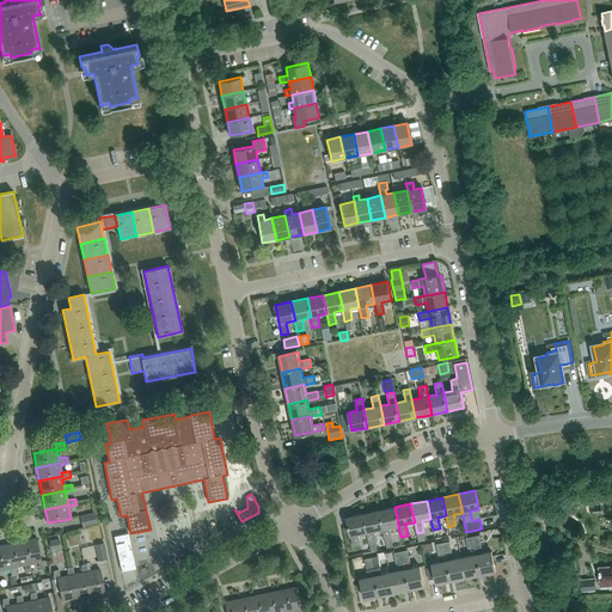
[(383,526),(383,528),(385,540),(392,539),(390,527),(398,525),(395,507),(379,510),(383,526)]
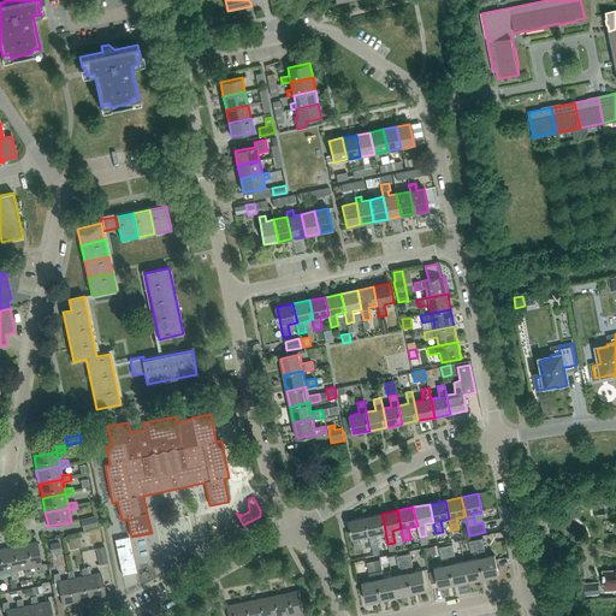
[(385,532),(385,529),(381,514),(365,517),(368,535),(371,546),(378,545),(375,534),(385,532)]
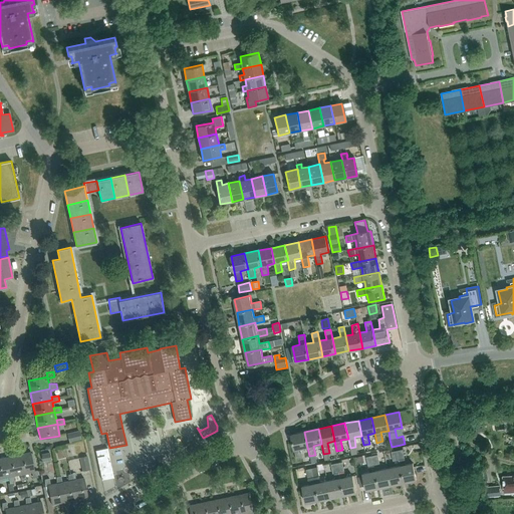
[(79,431),(67,434),(69,442),(81,439),(79,431)]
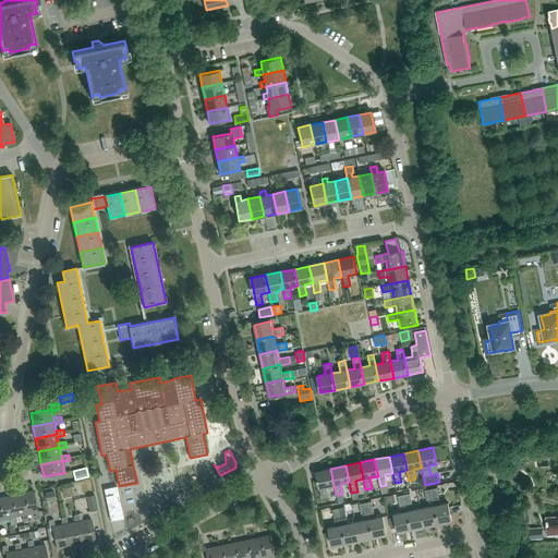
[(326,486),(334,485),(330,469),(316,471),(322,498),(328,497),(326,486)]
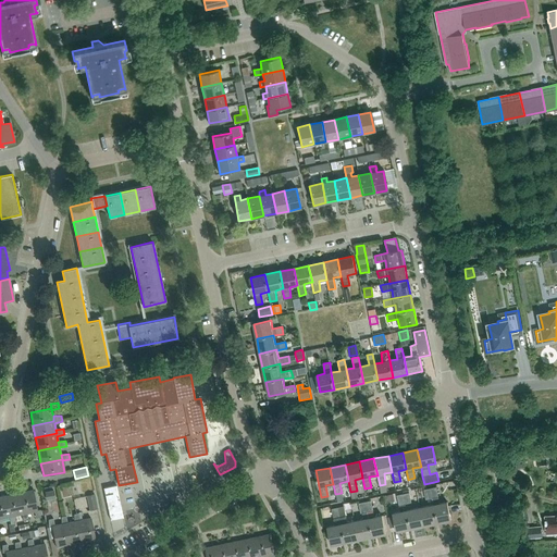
[(116,484),(103,487),(111,519),(124,516),(116,484)]
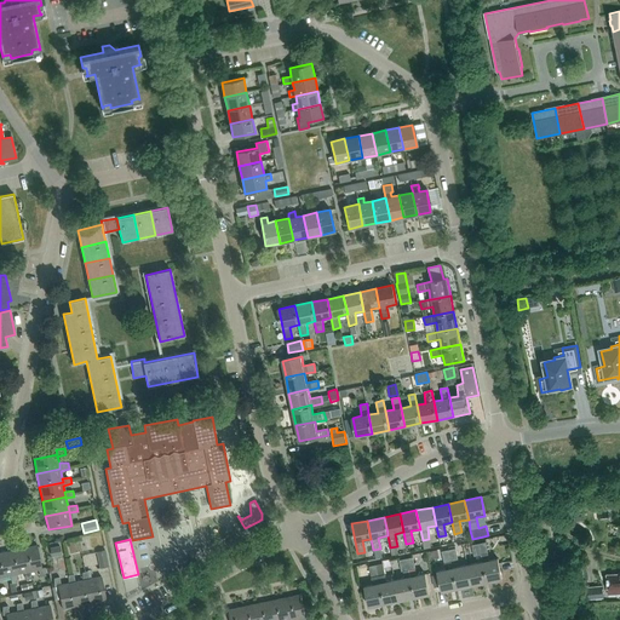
[(478,544),(481,555),(483,562),(482,562),(487,583),(501,579),(498,558),(489,560),(486,543),(478,544)]
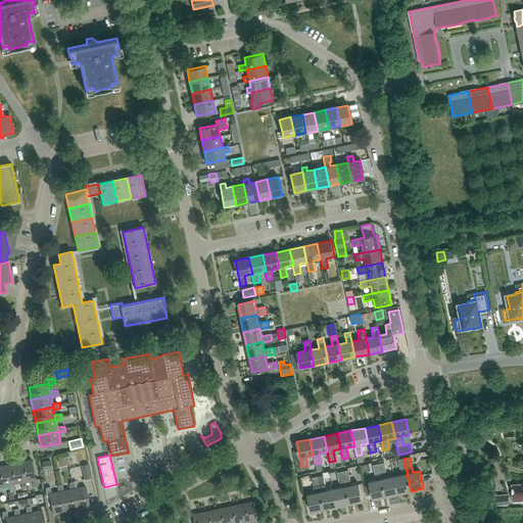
[(19,462),(24,482),(28,481),(34,480),(35,486),(38,485),(39,479),(36,479),(32,460),(19,462)]
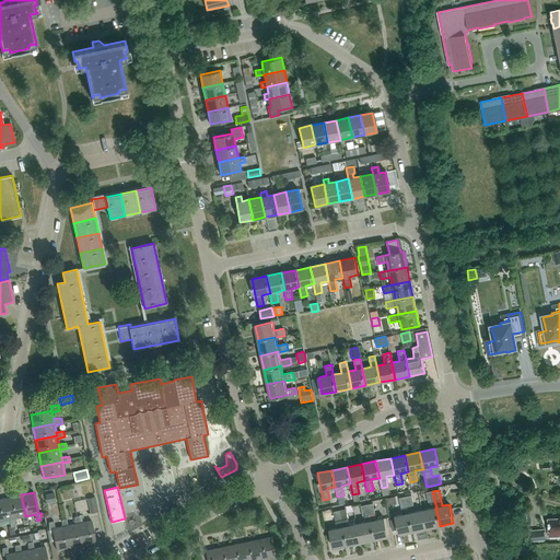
[(45,494),(47,503),(56,501),(54,493),(45,494)]
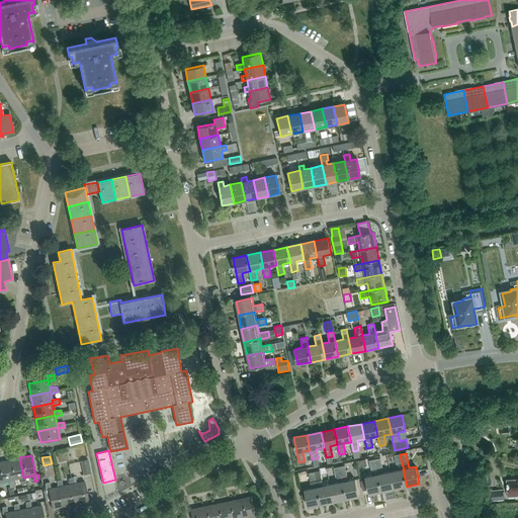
[(27,477),(23,478),(19,457),(7,460),(11,480),(15,480),(21,478),(22,485),(27,484),(27,477)]
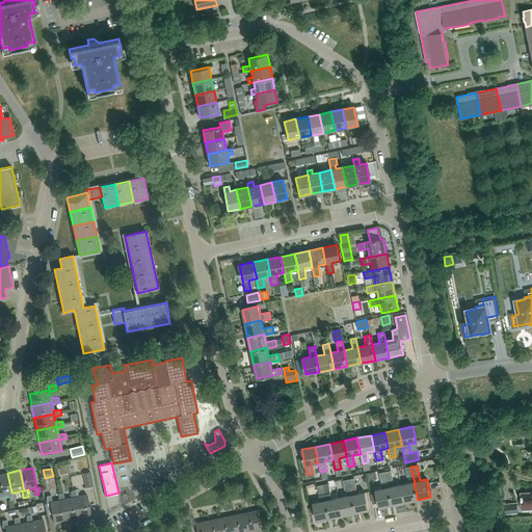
[(387,481),(388,481),(394,480),(392,470),(384,472),(387,481)]
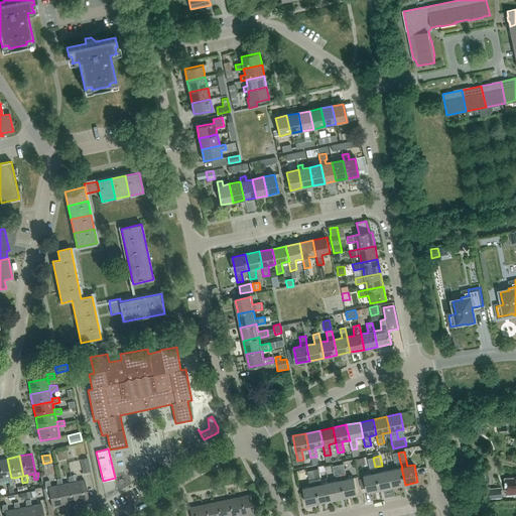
[(380,490),(376,473),(377,473),(376,467),(375,467),(373,458),(369,459),(372,474),(364,476),(367,492),(380,490)]
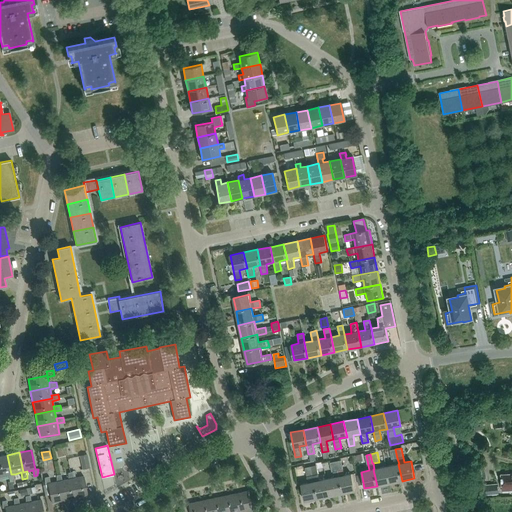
[(14,480),(15,474),(11,474),(7,455),(0,456),(0,476),(9,475),(10,481),(14,480)]
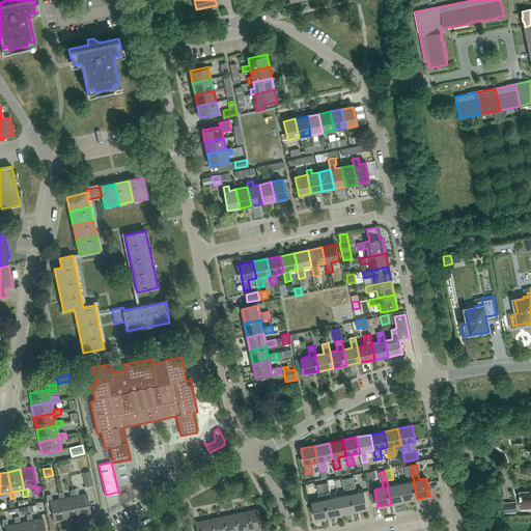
[(83,473),(86,486),(92,485),(90,472),(83,473)]
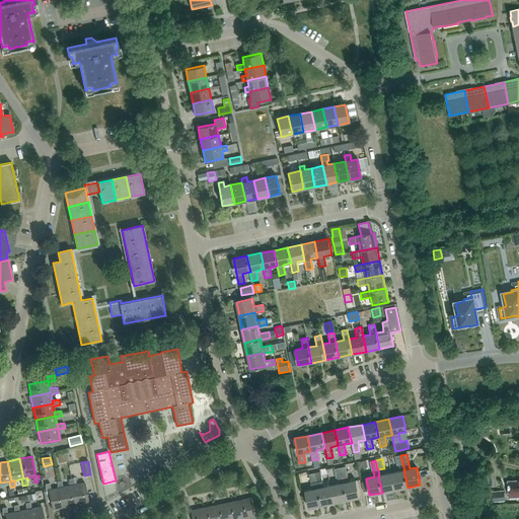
[(346,466),(340,467),(343,483),(347,500),(360,498),(356,480),(349,482),(346,466)]
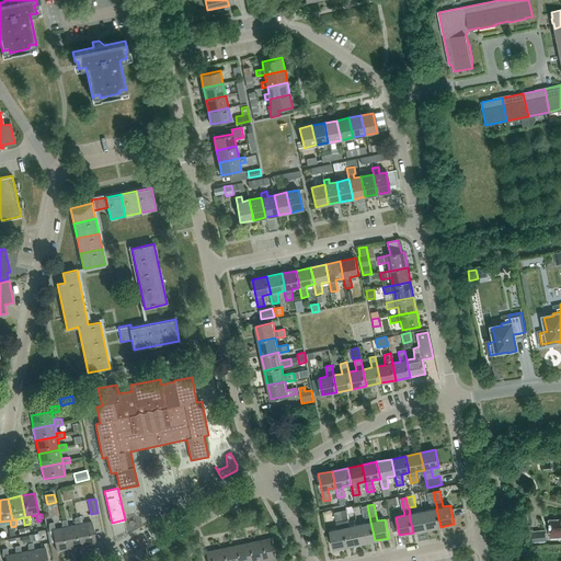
[(375,540),(370,522),(367,505),(361,506),(363,517),(365,516),(366,523),(364,523),(357,525),(361,544),(375,540)]
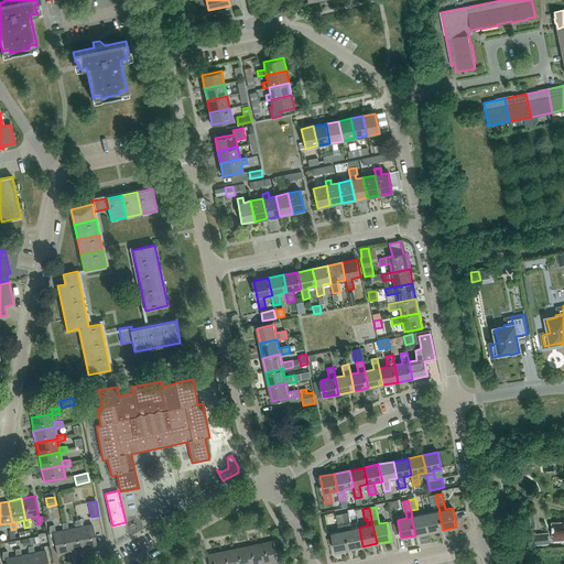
[(425,513),(429,532),(443,530),(438,511),(425,513)]
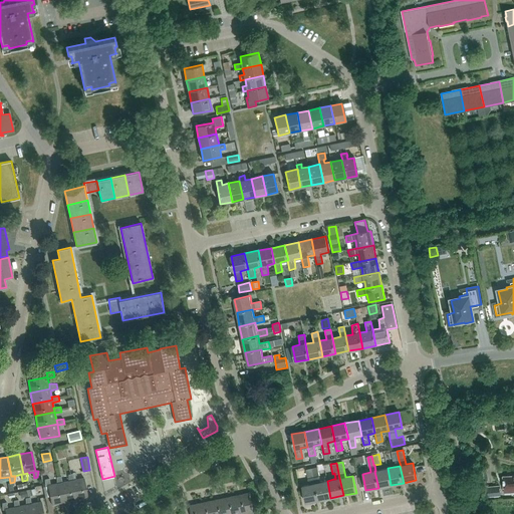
[(327,481),(321,482),(320,482),(317,467),(311,468),(318,500),(330,498),(327,481)]
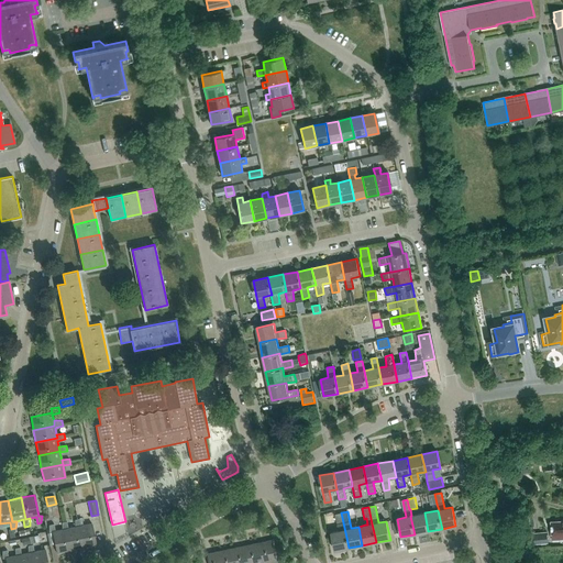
[(349,548),(341,512),(335,514),(340,530),(331,532),(334,551),(349,548)]
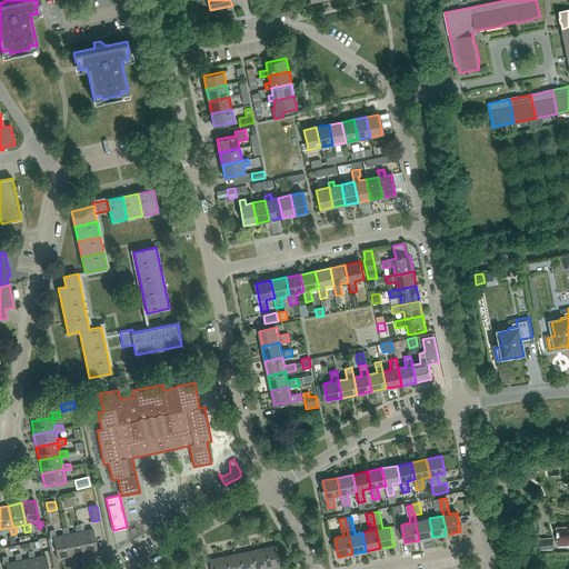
[(429,518),(416,521),(415,521),(419,540),(432,537),(429,518)]
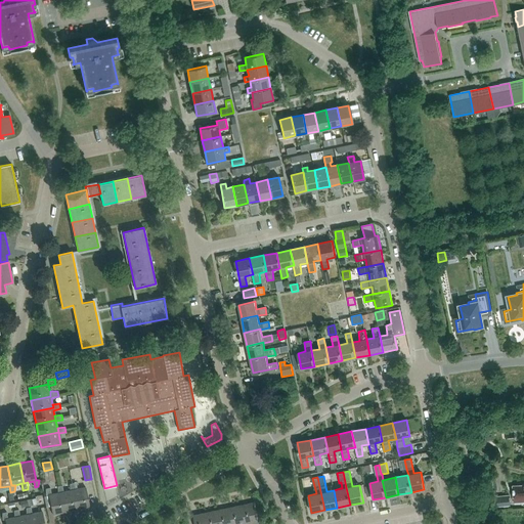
[(70,491),(73,490),(77,511),(89,509),(85,487),(76,489),(75,483),(70,484),(70,491)]
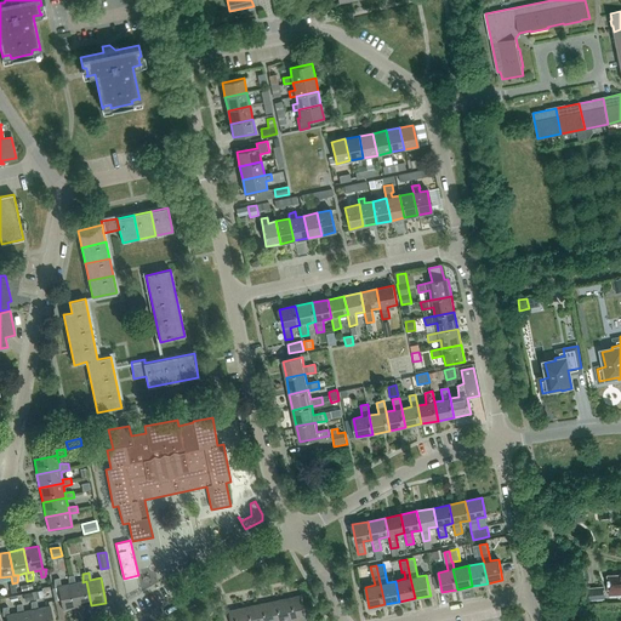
[(608,594),(620,593),(620,574),(608,575),(608,594)]
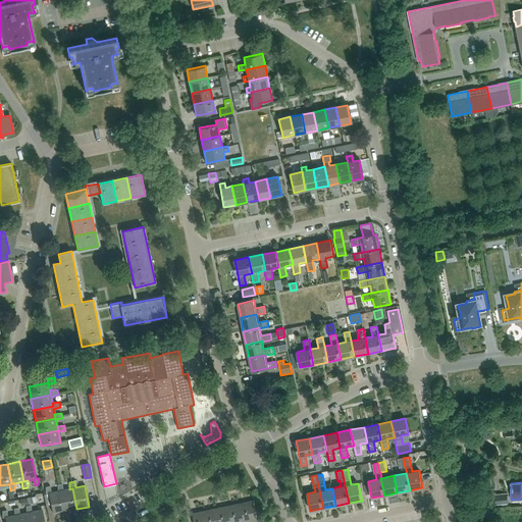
[(57,491),(61,490),(65,512),(76,509),(72,488),(69,489),(62,490),(61,484),(58,485),(57,491)]
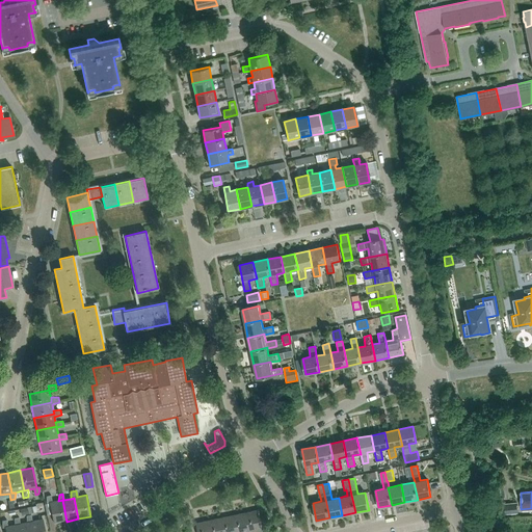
[(67,522),(62,500),(58,501),(52,502),(50,496),(47,497),(47,504),(50,503),(54,524),(67,522)]
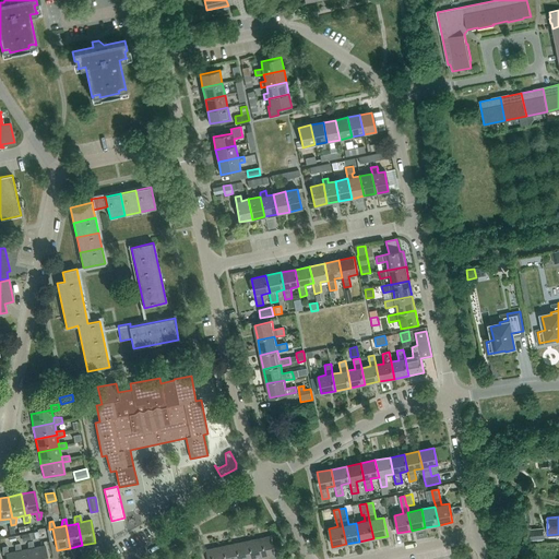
[(544,539),(543,528),(530,530),(531,540),(544,539)]
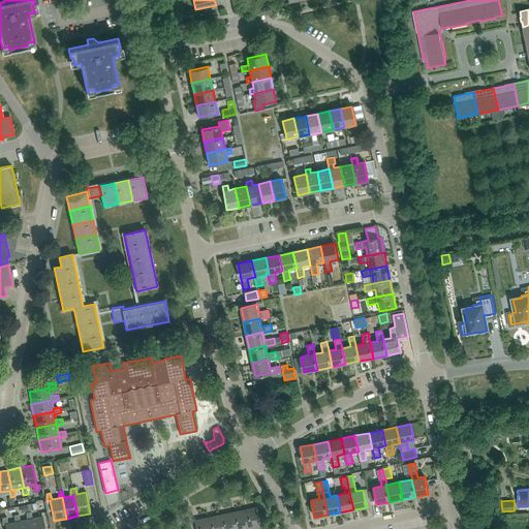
[(248,528),(253,528),(258,528),(257,528),(263,528),(263,527),(261,527),(257,506),(245,509),(248,528)]
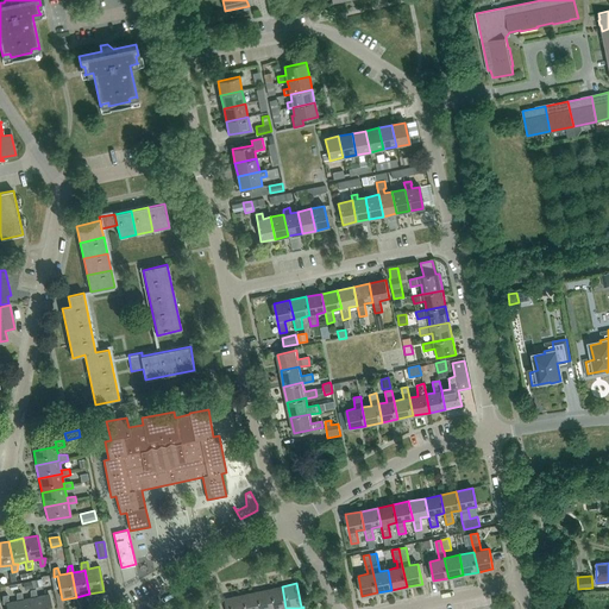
[(271,608),(286,608),(282,586),(268,589),(271,608)]
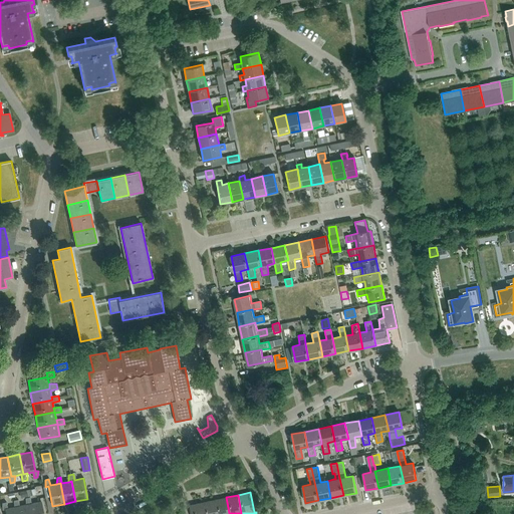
[(26,506),(29,505),(30,513),(43,513),(41,502),(32,504),(30,497),(26,498),(26,506)]
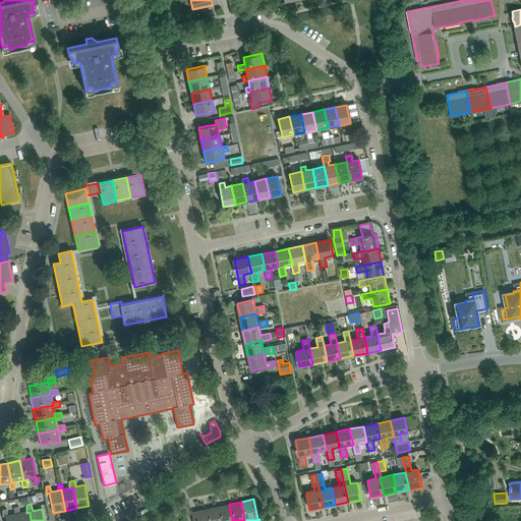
[(220,520),(232,520),(229,504),(217,506),(220,520)]
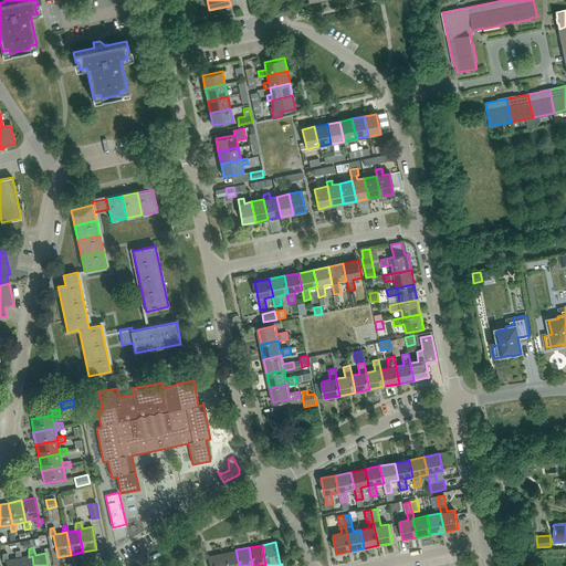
[(222,553),(224,565),(239,565),(236,549),(222,553)]
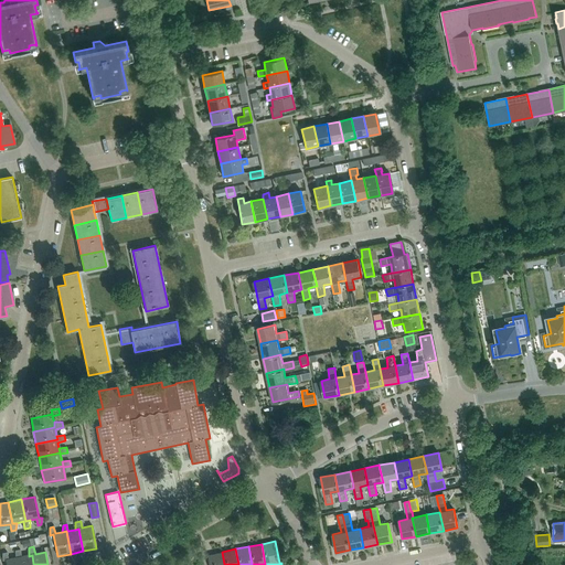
[(33,564),(32,555),(29,556),(22,557),(21,550),(17,550),(16,558),(19,558),(20,564),(33,564)]
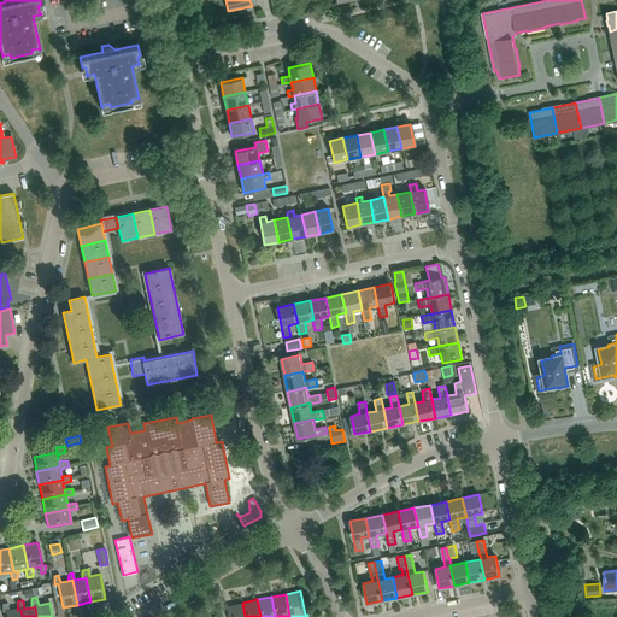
[(22,616),(21,610),(17,610),(10,612),(9,603),(4,604),(3,613),(6,612),(6,616),(22,616)]
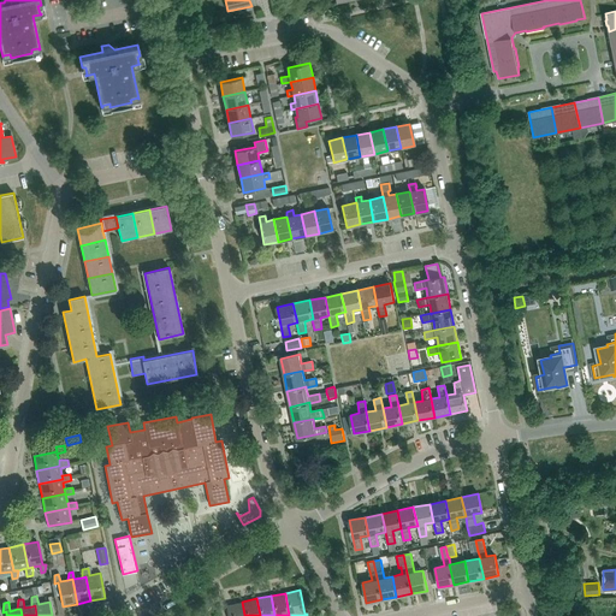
[(244,615),(242,602),(227,604),(230,615),(244,615)]
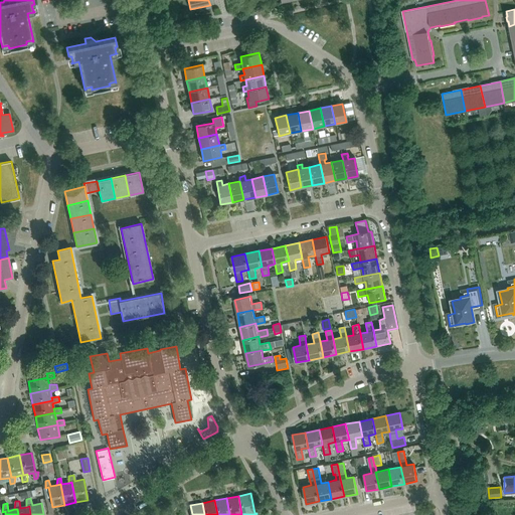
All buildings are outlined.
